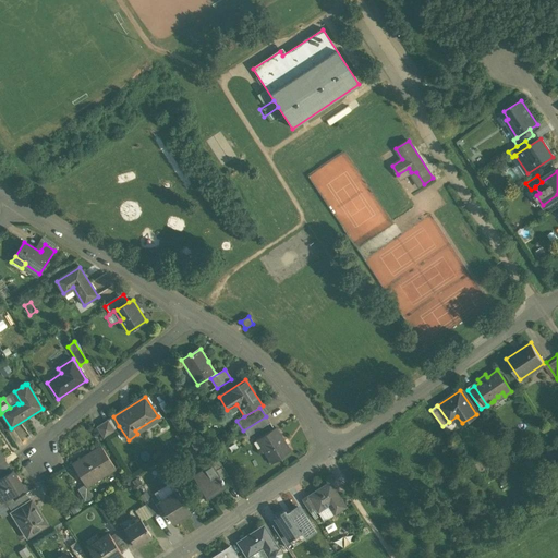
[(113,416),(108,421),(113,429),(119,426),(113,416)]
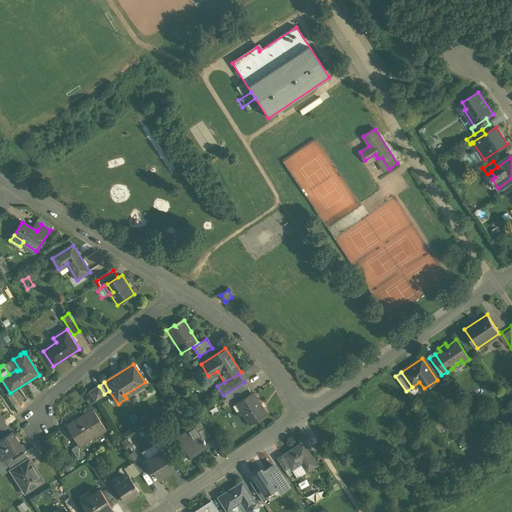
[(244,382),(223,395),(227,401),(248,388),(244,382)]
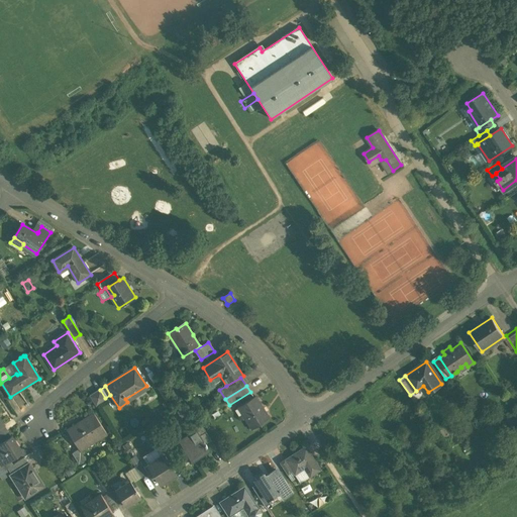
[(100,390),(90,396),(96,406),(106,400),(105,398),(100,390)]
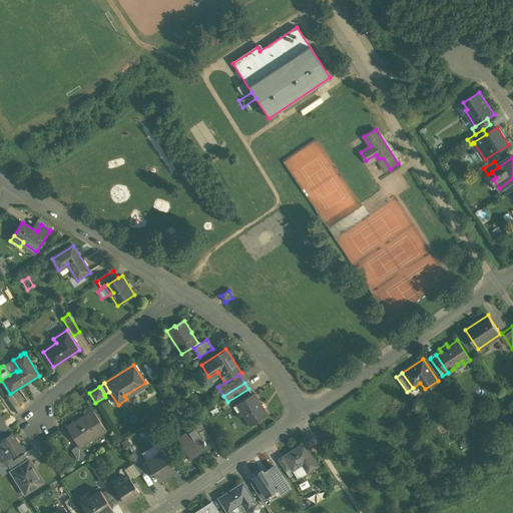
[(253,393),(235,404),(249,426),(267,415),(253,393)]
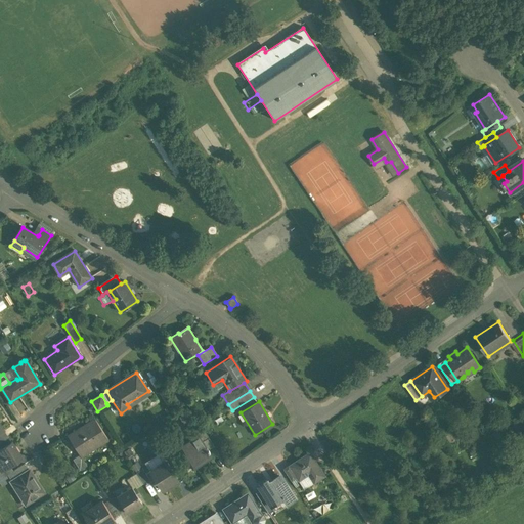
[(178,418),(184,427),(193,421),(187,411),(178,418)]
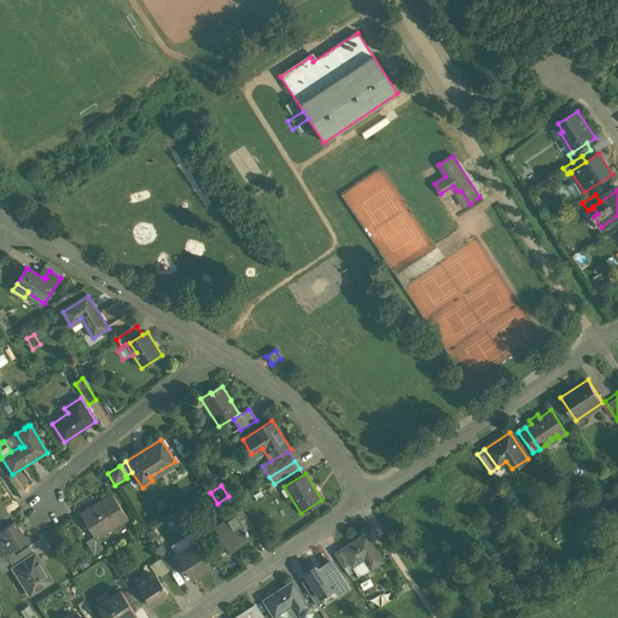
[(112,495),(80,514),(92,534),(114,519),(117,524),(127,518),(112,495)]
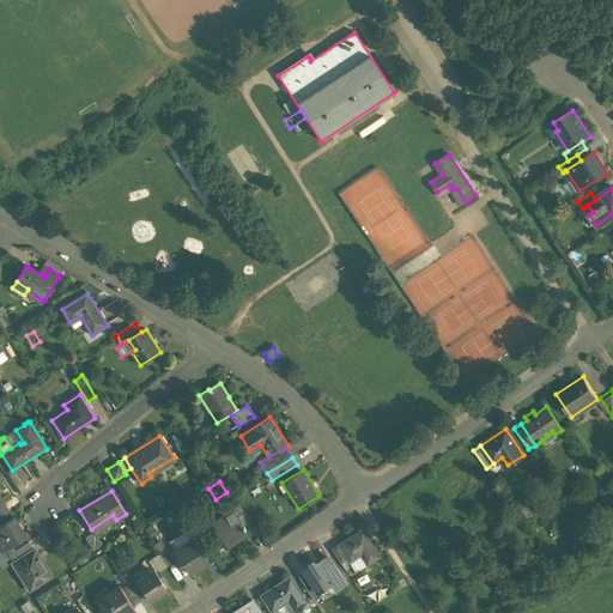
[(243,511),(236,499),(228,504),(232,511),(232,510),(236,516),(243,511)]
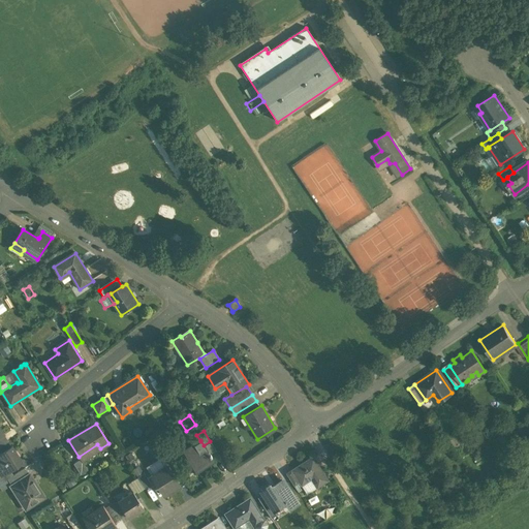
[(200,441),(183,452),(183,453),(186,450),(198,471),(196,473),(214,463),(211,458),(212,457),(211,454),(210,455),(204,445),(200,440),(200,441)]
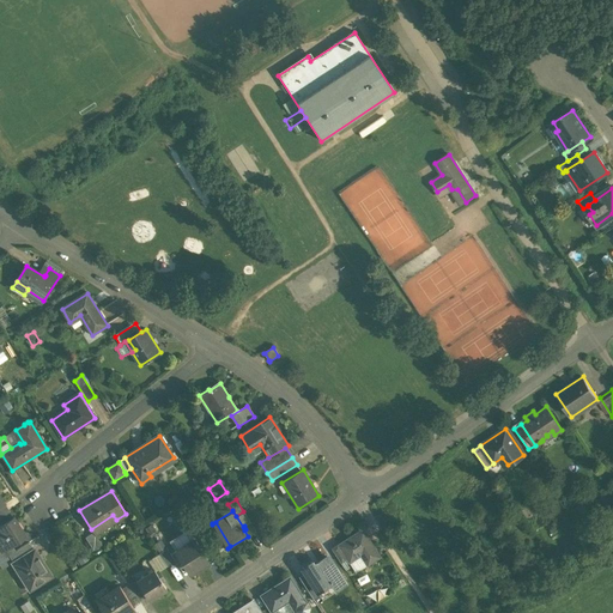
[(250,522),(243,511),(236,516),(243,527),(244,526),(250,522)]
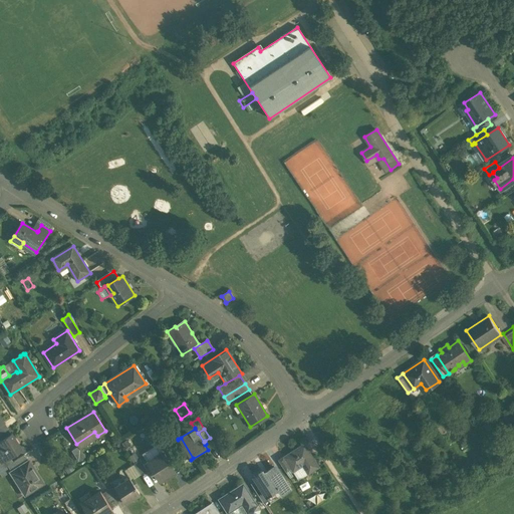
[(11,434),(0,441),(0,460),(0,461),(1,462),(9,457),(20,450),(11,434)]
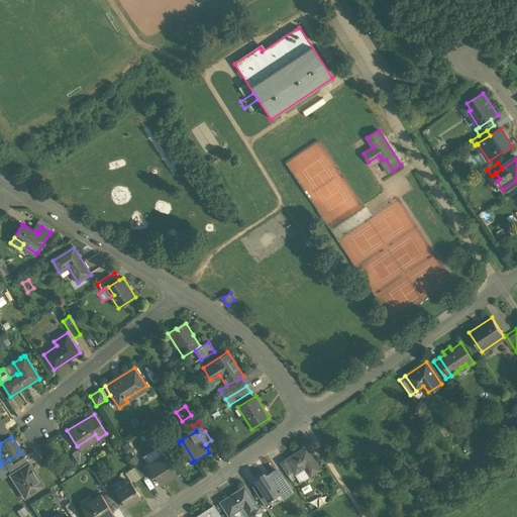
[(320,470),(312,456),(311,457),(304,447),(280,463),(287,475),(292,472),(294,475),(305,468),(310,477),(320,470)]
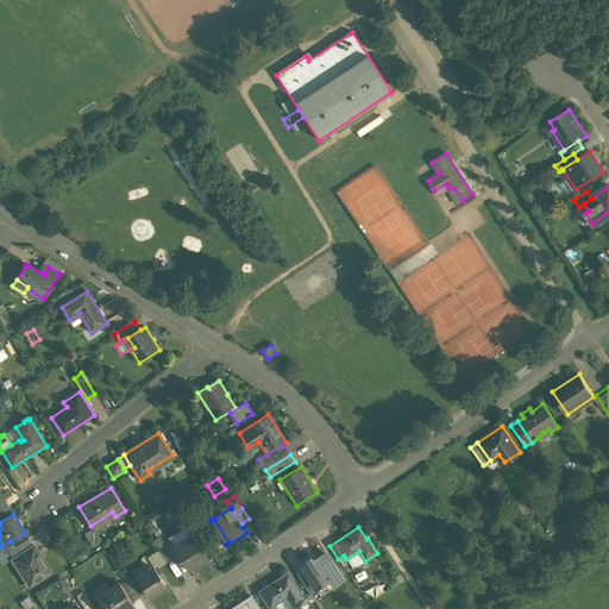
[(94,528),(85,534),(93,546),(101,540),(94,528)]
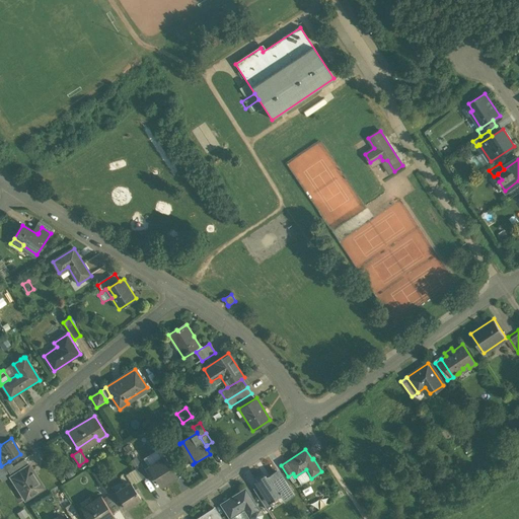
[(163,456),(148,465),(149,468),(160,486),(175,475),(163,456)]
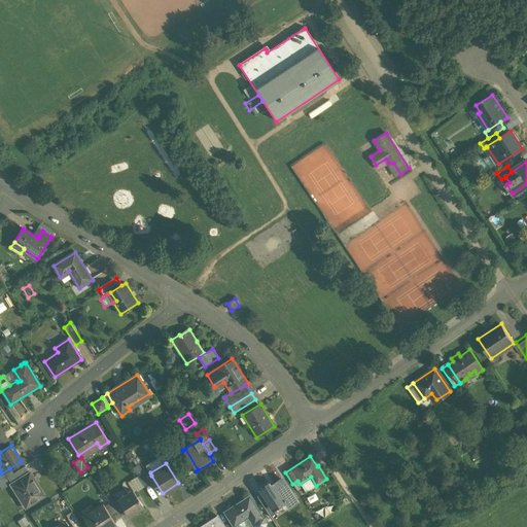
[(12,473),(8,477),(12,484),(29,472),(25,466),(12,473)]
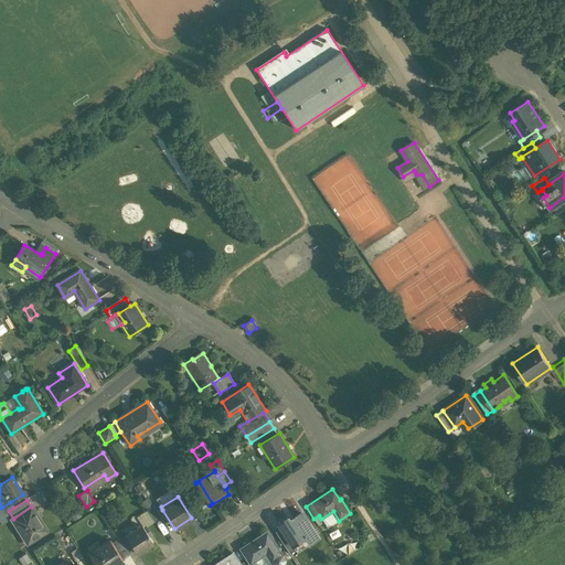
[(158,501),(153,504),(158,512),(162,510),(161,507),(158,501)]
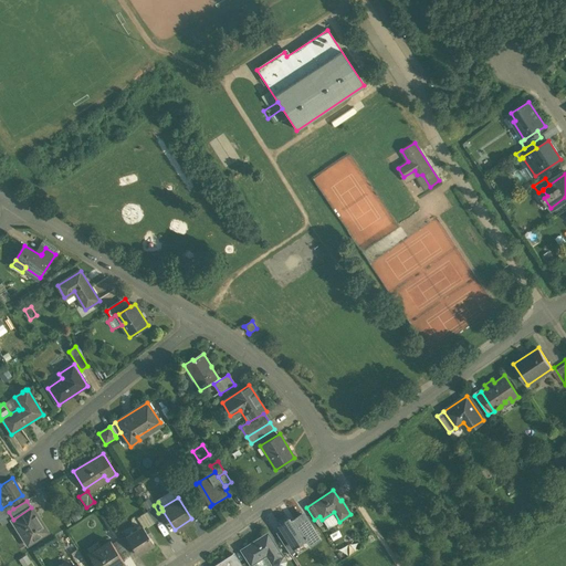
[(10,503),(1,509),(0,507),(0,517),(9,512),(13,509),(10,503)]
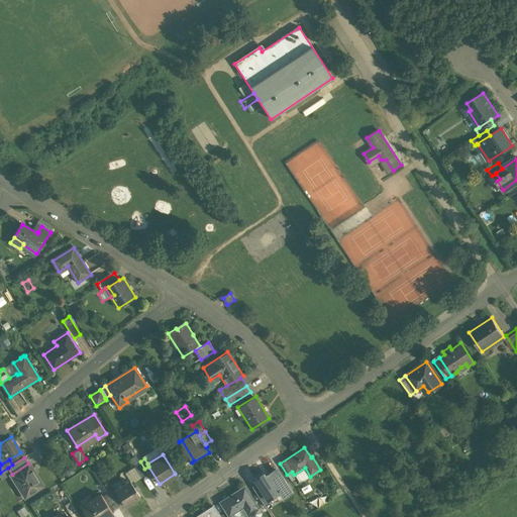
[(144,469),(140,461),(134,466),(141,477),(147,473),(144,469)]
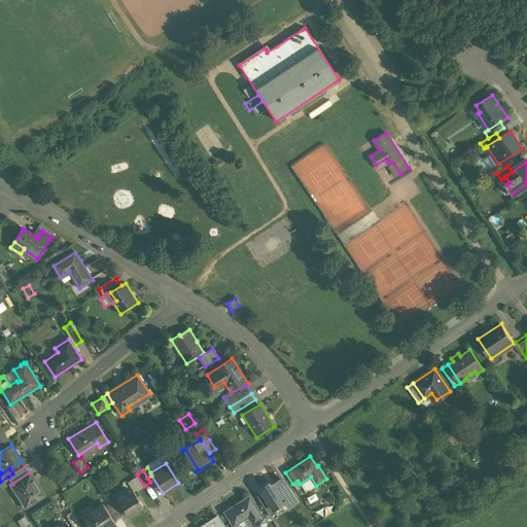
[(12,484),(11,484),(19,495),(20,494),(28,505),(26,506),(26,507),(45,495),(31,472),(29,472),(12,484)]
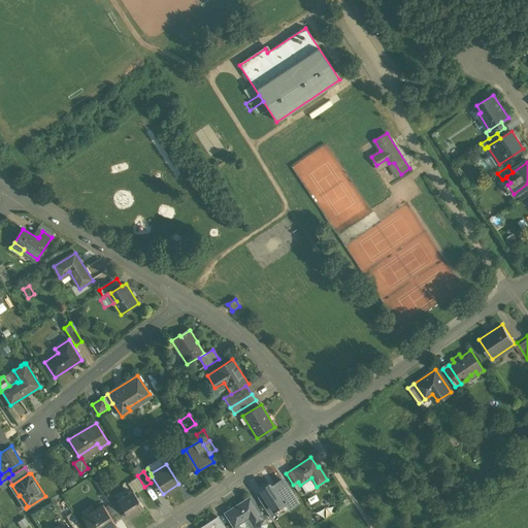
[(0,486),(3,491),(11,485),(12,485),(8,477),(0,483),(0,486)]
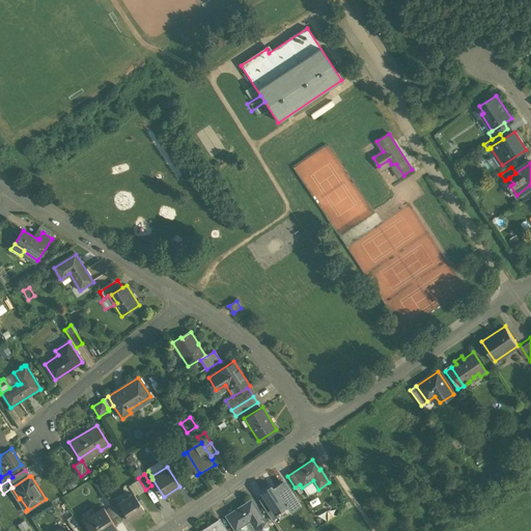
[(280,480),(256,496),(263,507),(269,504),(271,507),(280,501),(286,510),(298,503),(288,490),(287,491),(280,480)]
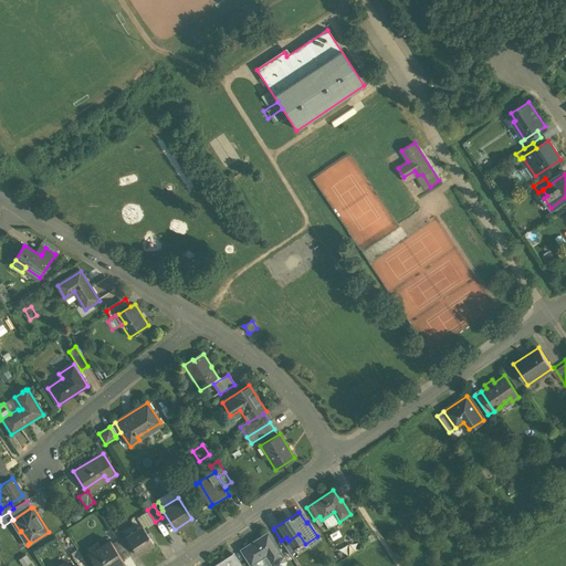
[(334,512),(322,520),(321,520),(327,530),(339,522),(334,512)]
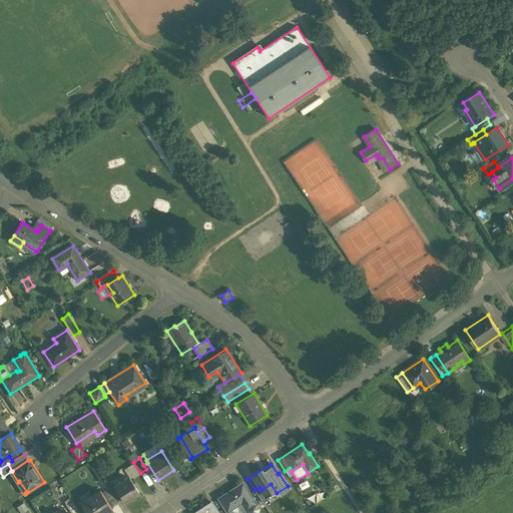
[(115,487),(114,487),(122,500),(124,502),(138,493),(129,477),(115,487)]
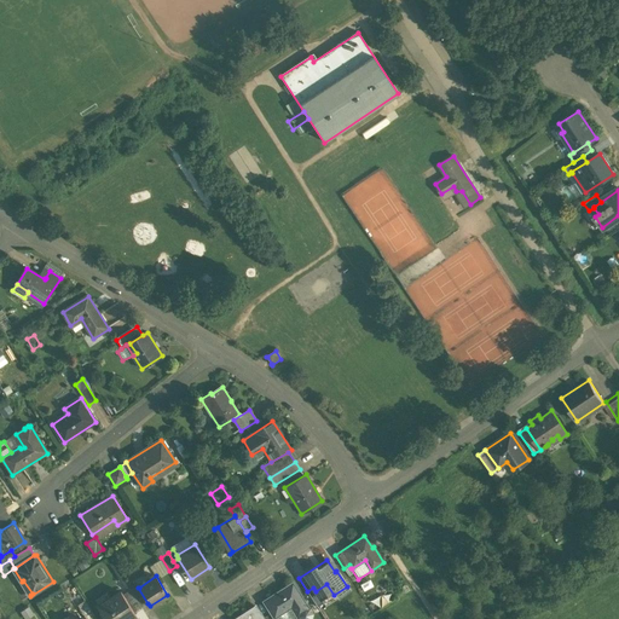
[(299,595),(290,583),(261,602),(271,615),(277,611),(279,615),(291,607),(299,618),(310,618),(312,614),(310,611),(310,609),(300,594),(299,595)]
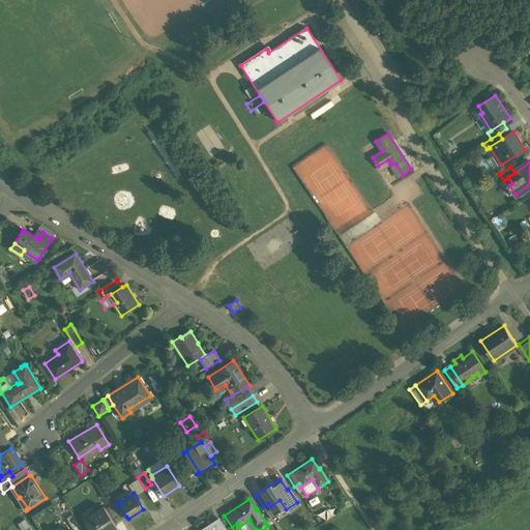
[(63,500),(57,504),(61,510),(67,506),(63,500)]
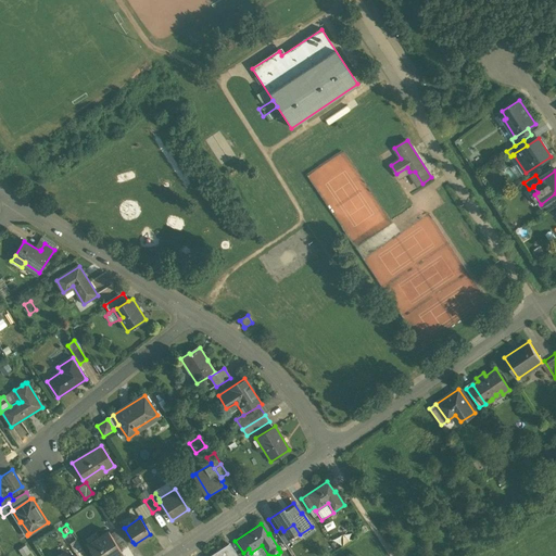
[(293,525),(283,531),(282,532),(288,541),(300,534),(293,525)]
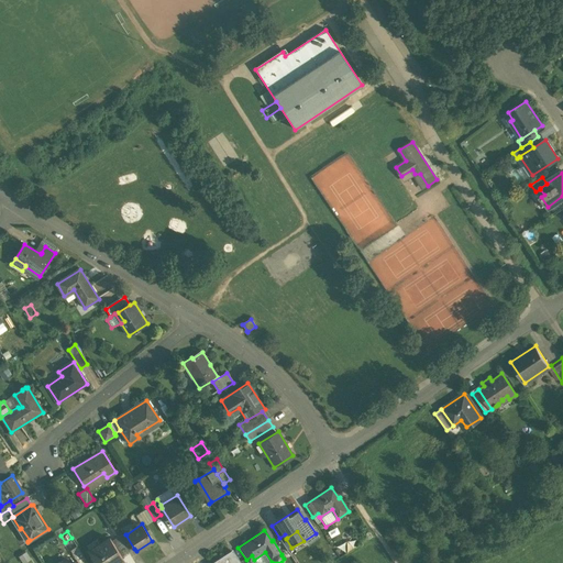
[(368,531),(357,538),(362,544),(373,537),(368,531)]
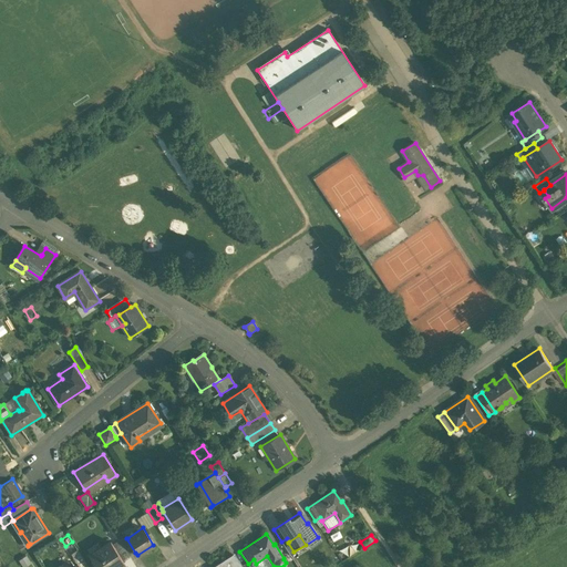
[(127,538),(126,536),(119,542),(129,556),(135,553),(126,538),(127,538)]
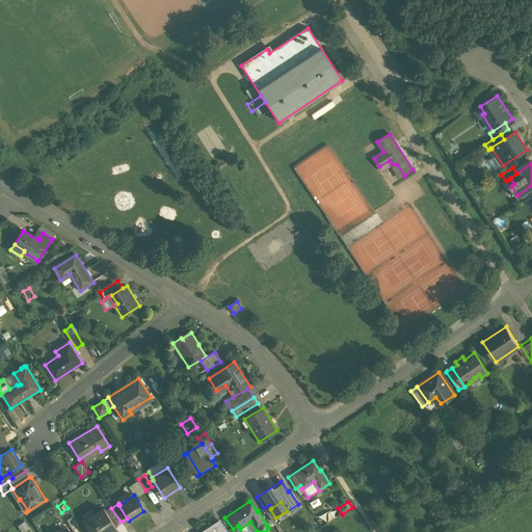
[(121,522),(111,508),(105,511),(114,526),(121,522)]
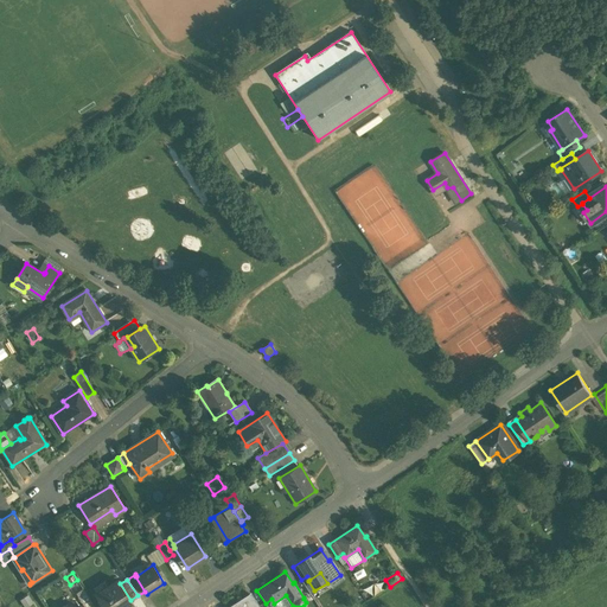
[(119,581),(96,595),(103,606),(125,606),(132,602),(131,600),(120,583),(119,581)]
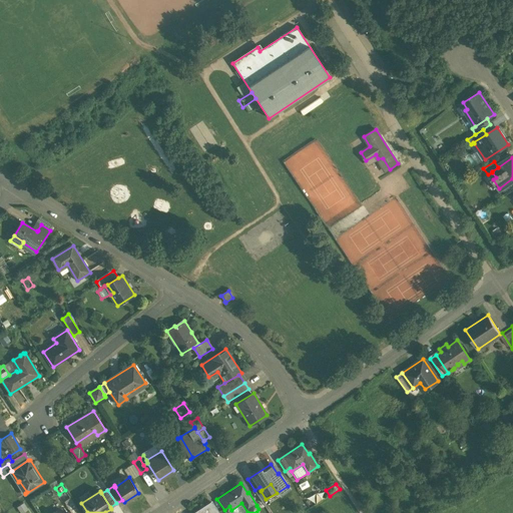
[(79,512),(70,497),(64,501),(71,512),(79,512)]
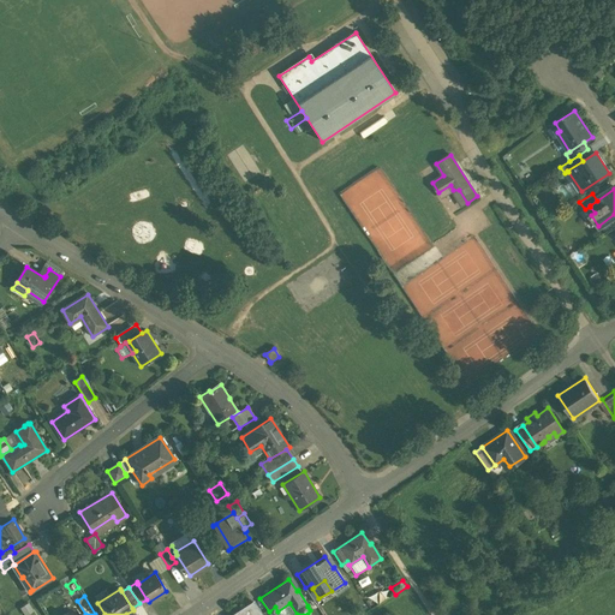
[(252,603),(232,614),(262,614),(260,614),(252,603)]
